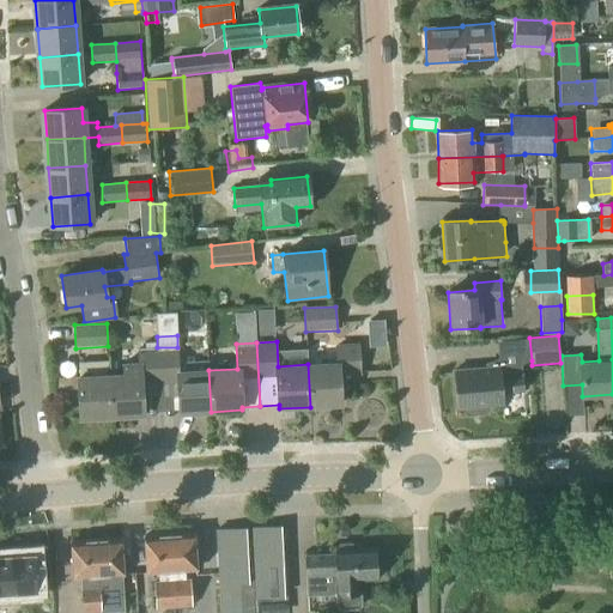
[(308,364),(310,407),(340,405),(339,376),(360,375),(359,343),(335,345),(335,363),(308,364)]
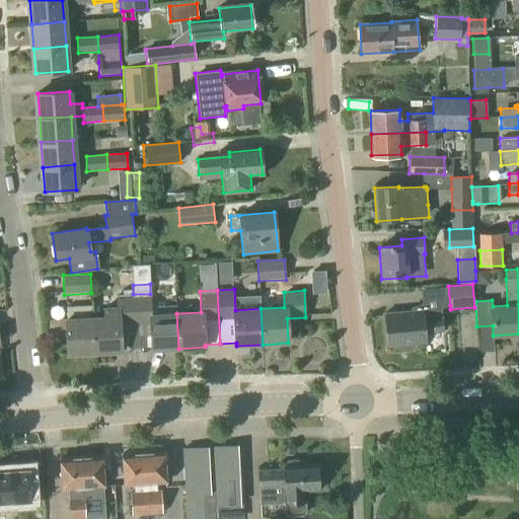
[(121,350),(136,349),(133,294),(116,295),(117,306),(102,307),(103,317),(93,317),(94,353),(121,352),(121,350)]
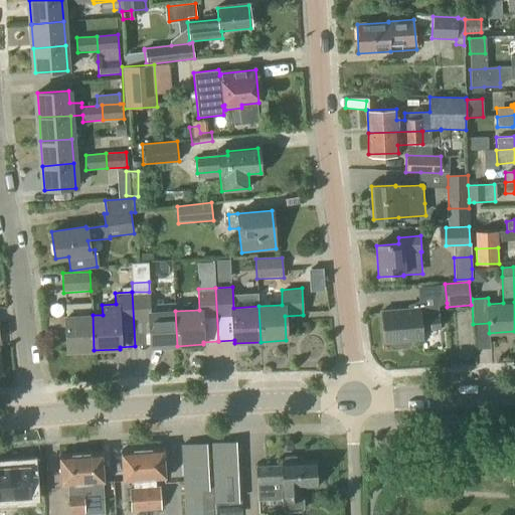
[(177,346),(175,311),(151,312),(149,292),(132,292),(135,346),(150,345),(150,347),(177,346)]
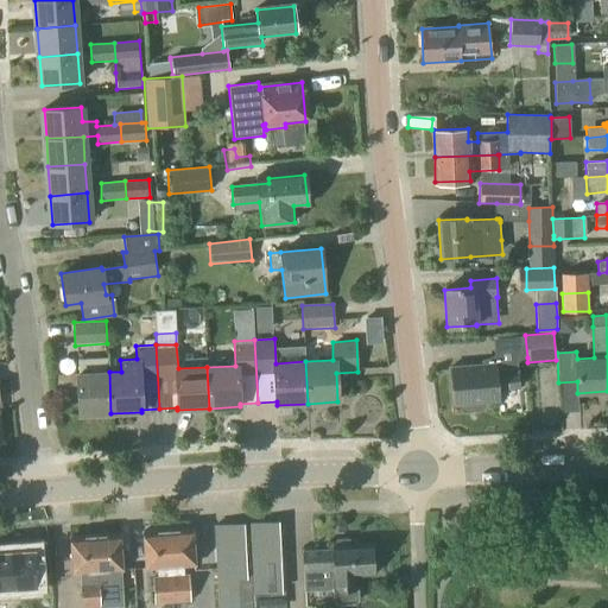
[(518,372),(517,362),(481,365),(451,367),(454,405),(458,404),(463,411),(482,410),(486,403),(499,401),(498,392),(519,390),(518,372)]
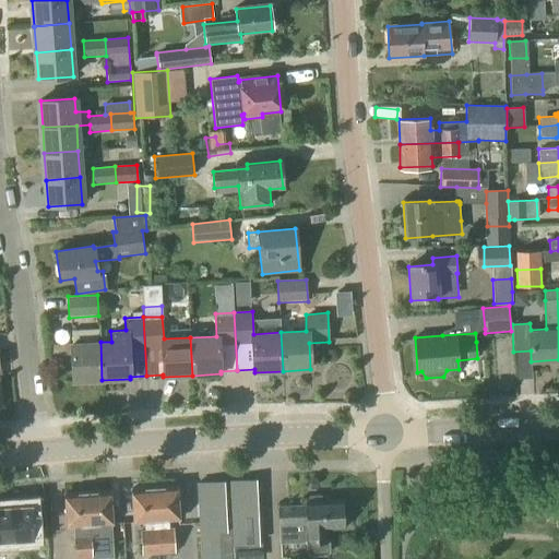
[(73,381),(102,380),(100,342),(71,343),(73,381)]
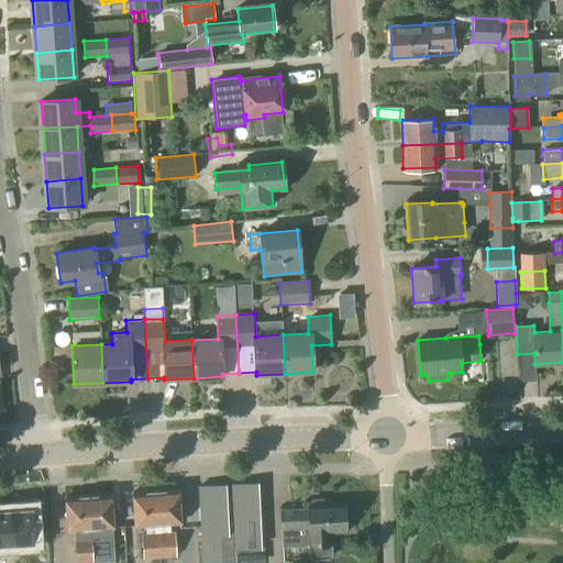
[(262,548),(258,483),(230,484),(230,500),(227,500),(227,485),(198,486),(200,537),(201,562),(234,562),(235,562),(264,562),(264,548),(262,548)]
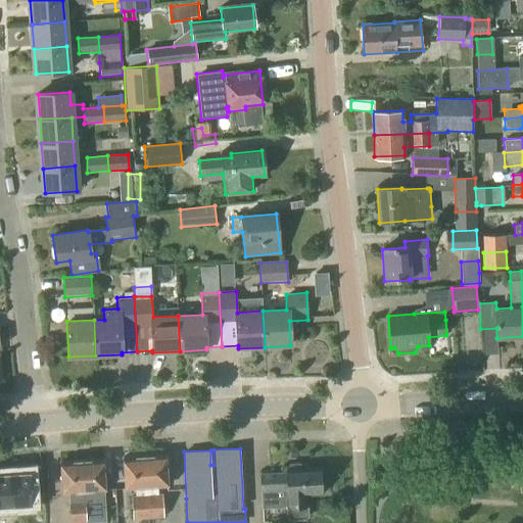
[(165,455),(144,456),(148,519),(164,518),(162,494),(158,494),(157,487),(168,486),(165,455)]
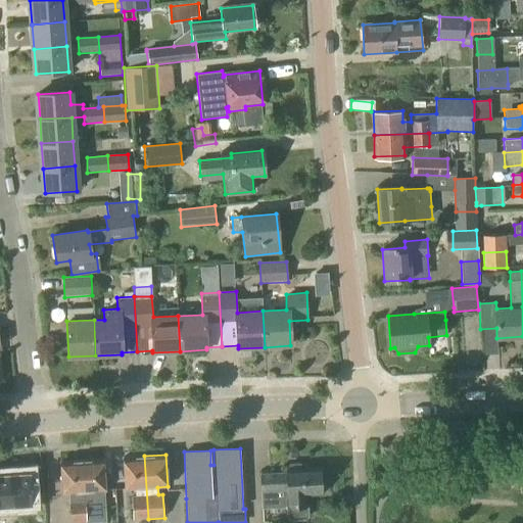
[(142,519),(148,519),(144,456),(123,458),(125,489),(135,488),(135,495),(131,496),(133,520),(142,519)]
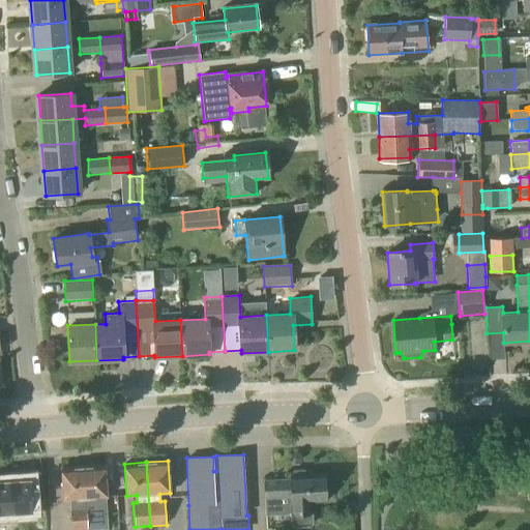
[(97,505),(96,498),(107,497),(105,466),(81,467),(83,529),(96,529),(104,529),(101,505),(97,505)]
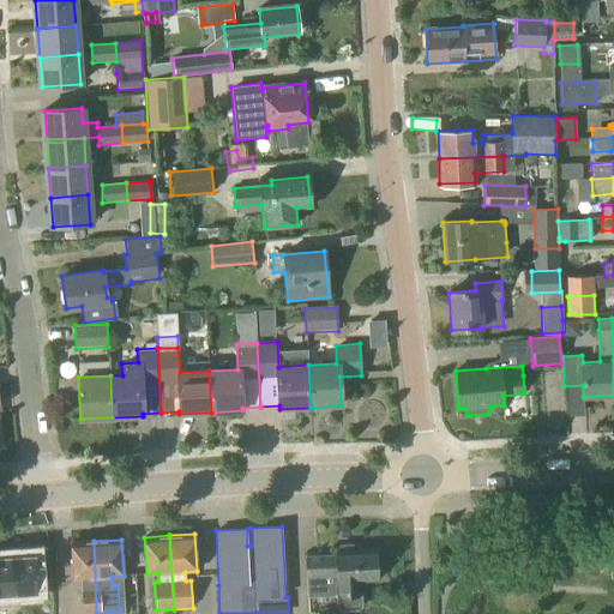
[(82,613),(96,613),(94,541),(71,542),(73,579),(80,579),(82,613)]
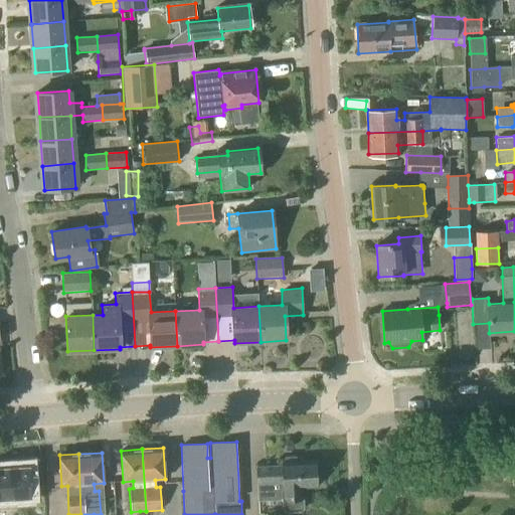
[(299,462),(296,457),(285,457),(283,463),(282,463),(282,465),(255,467),(258,501),(283,500),(284,510),(287,512),(301,512),(304,508),(303,487),(317,486),(315,461),(299,462)]
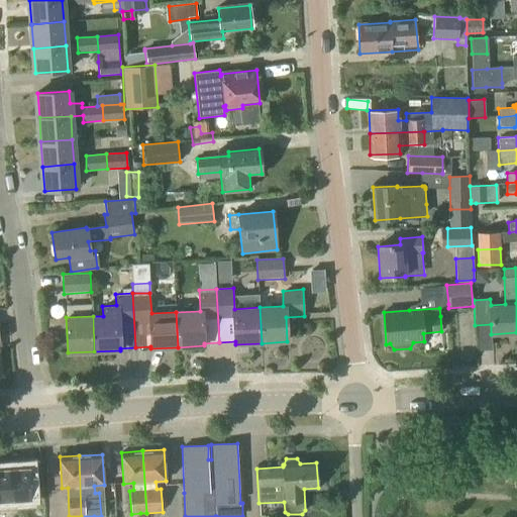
[(28,467),(6,468),(8,498),(29,497),(28,467)]
